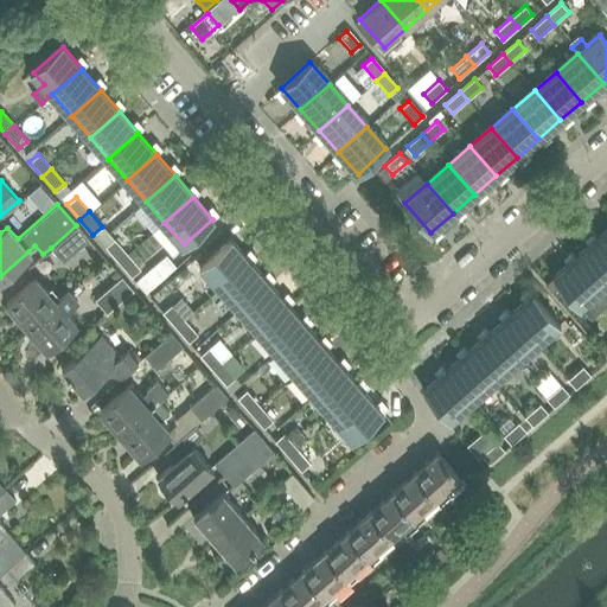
[(89,240),(76,225),(51,248),(63,262),(89,240)]
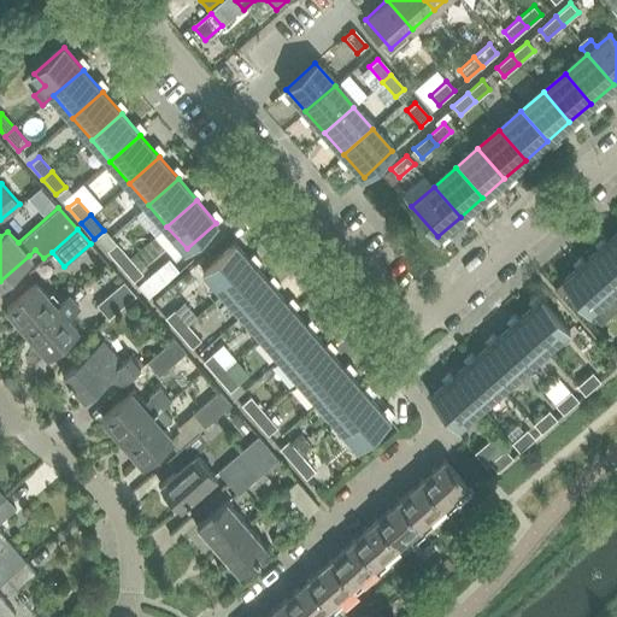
[(616,252),(609,244),(588,262),(612,291),(616,286),(616,252)]
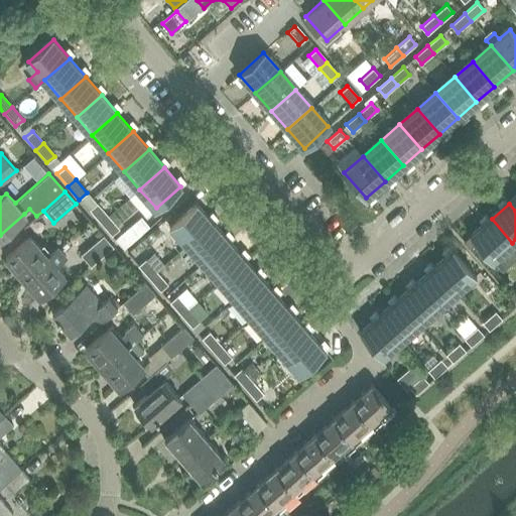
[(89,211),(100,223),(107,217),(97,205),(89,211)]
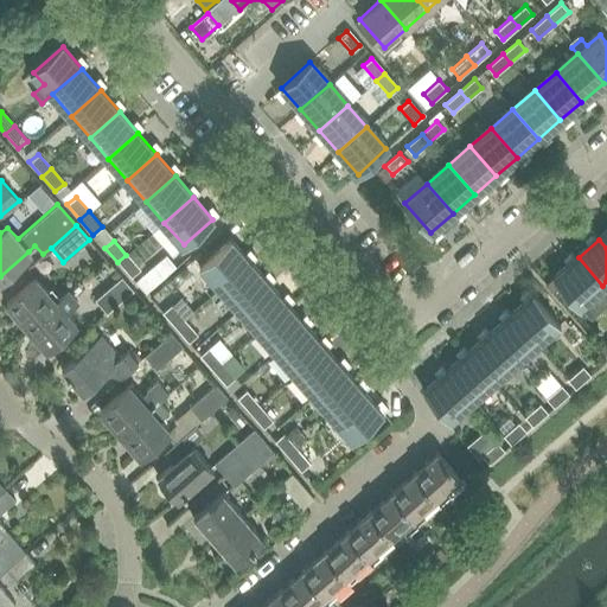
[(202,266),(221,288),(250,262),(231,241),(202,266)]
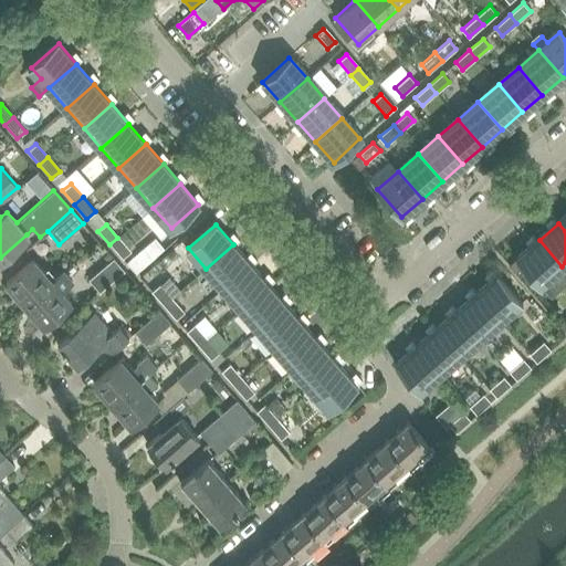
[(117,238),(109,244),(122,259),(129,251),(117,238)]
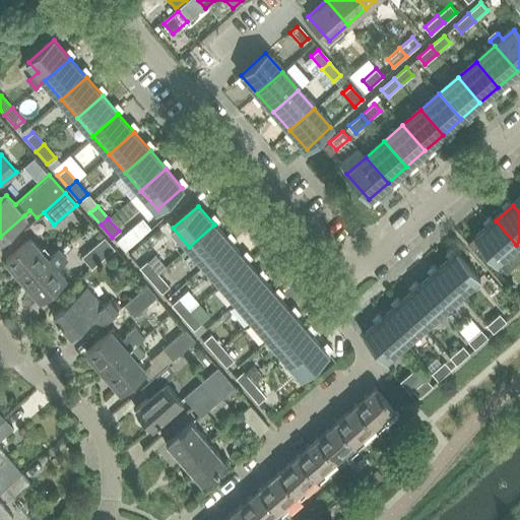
[(516,245),(496,220),(476,238),(498,261),(516,245)]
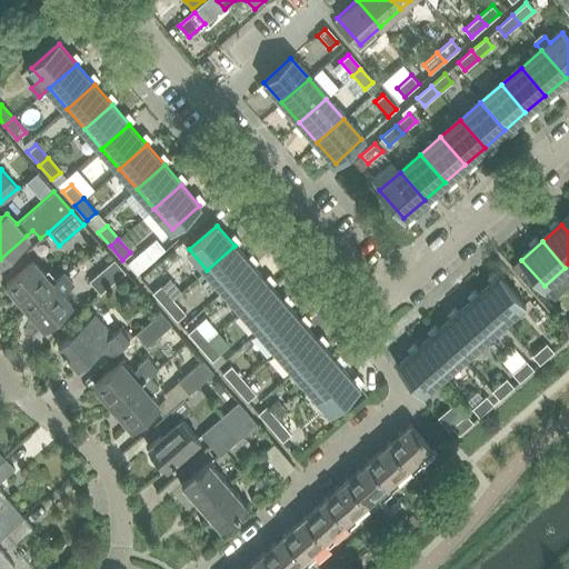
[(207,270),(225,290),(252,266),(235,246),(207,270)]
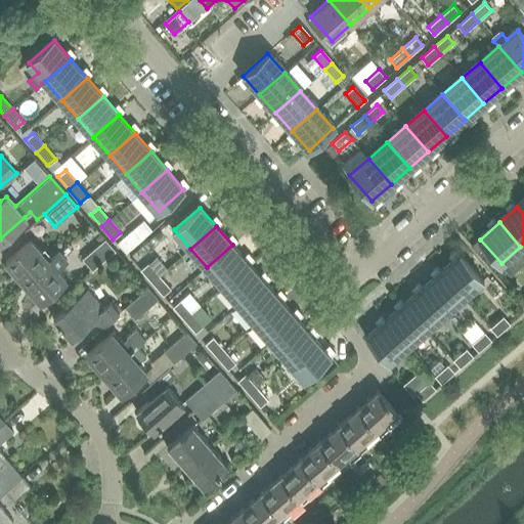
[(5,260),(23,280),(48,259),(30,238),(5,260)]
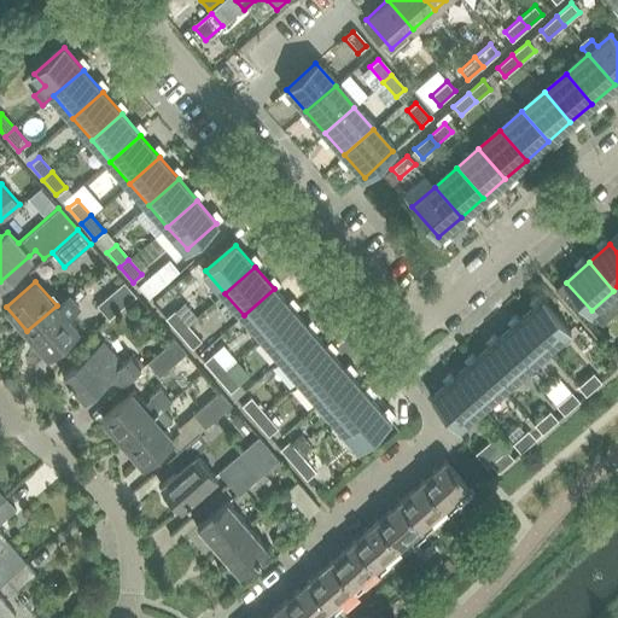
[(135,295),(123,281),(97,304),(109,318),(135,295)]
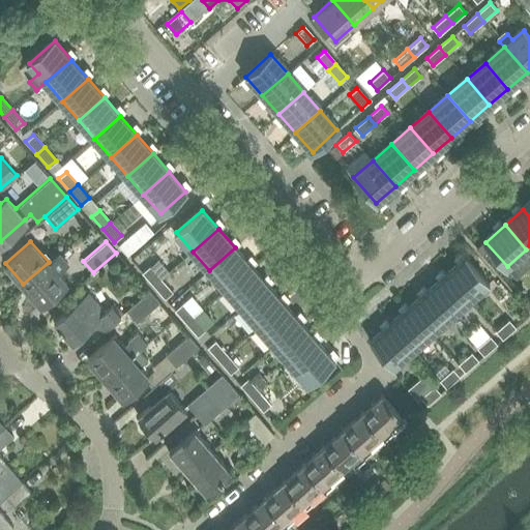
[(209,270),(226,289),(252,266),(235,247),(209,270)]
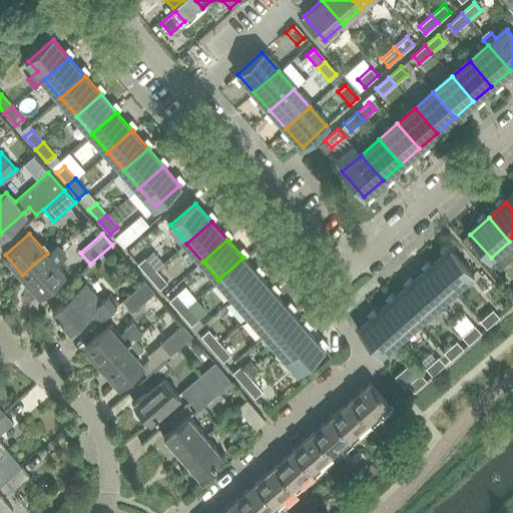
[(47,253),(22,275),(40,295),(64,274),(55,264),(65,254),(57,244),(47,253)]
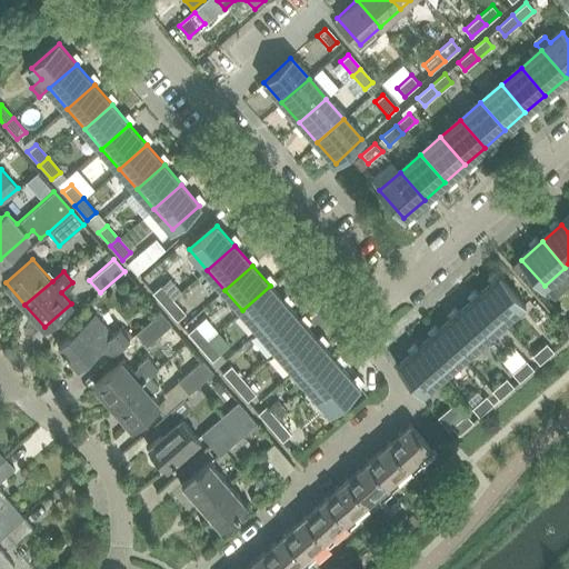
[(501,278),(480,296),(503,321),(523,303),(501,278)]
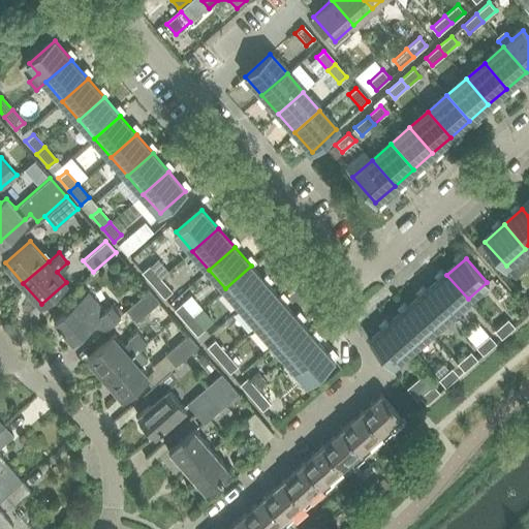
[(225,288),(242,307),(267,284),(251,266),(225,288)]
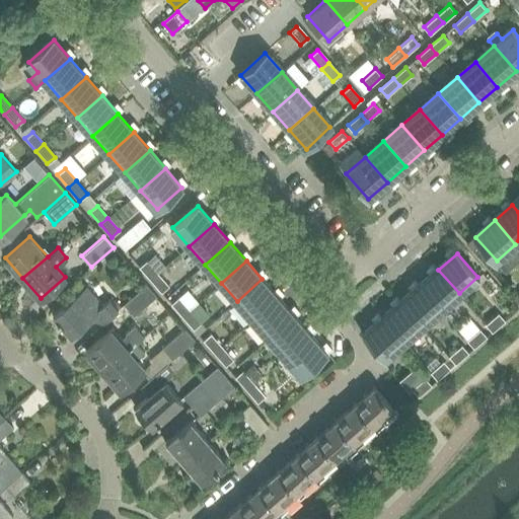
[(138,268),(149,281),(157,274),(145,262),(138,268)]
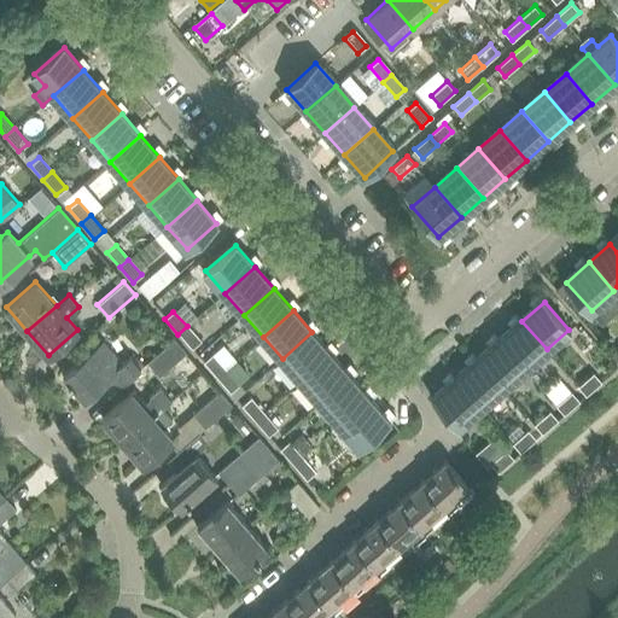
[(522,321),(500,340),(525,368),(547,349),(522,321)]
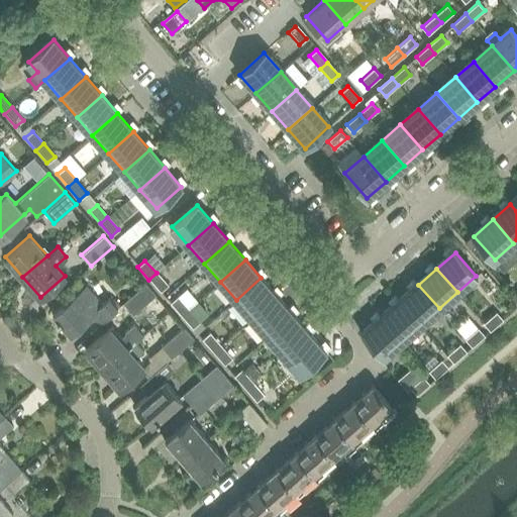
[(157,273),(148,280),(160,292),(168,286),(157,273)]
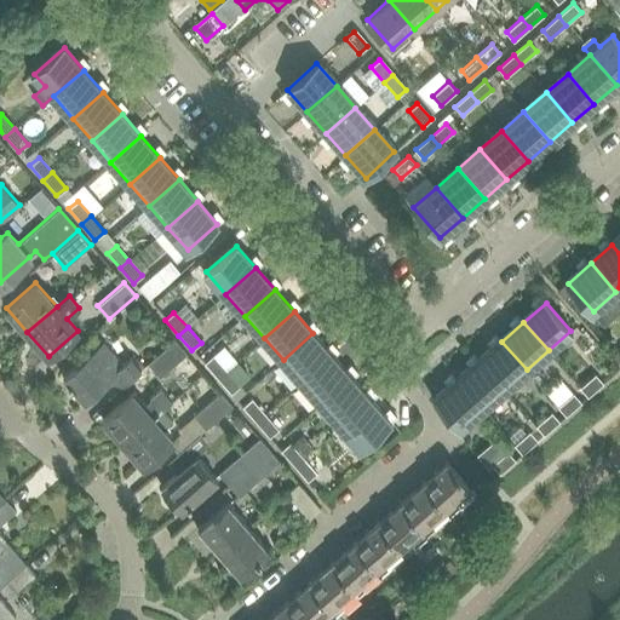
[(283,360),(302,382),(332,355),(313,333),(283,360)]
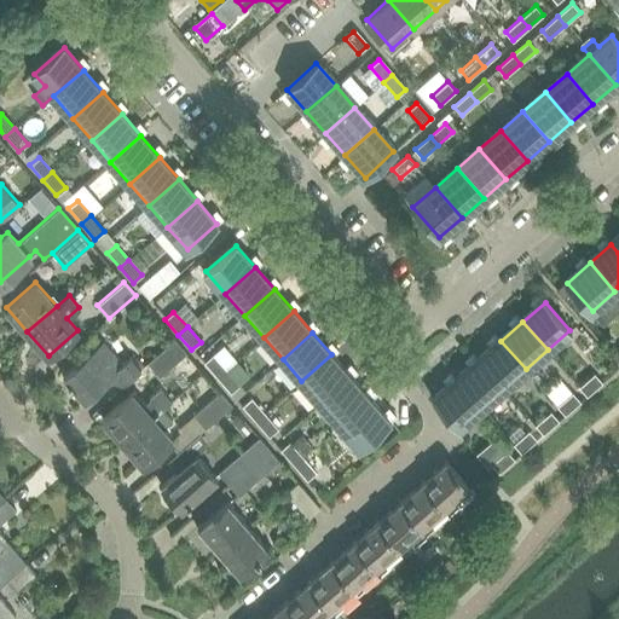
[(186,353),(173,339),(148,362),(160,376),(186,353)]
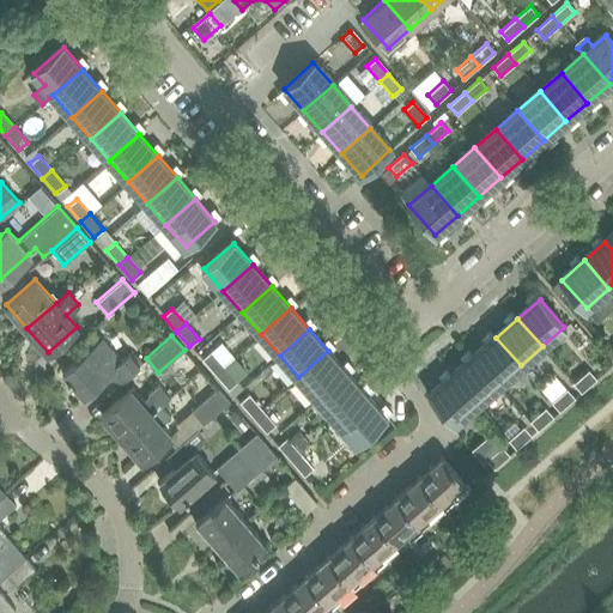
[(61,371),(83,396),(109,375),(117,383),(139,364),(128,352),(121,359),(102,337),(61,371)]
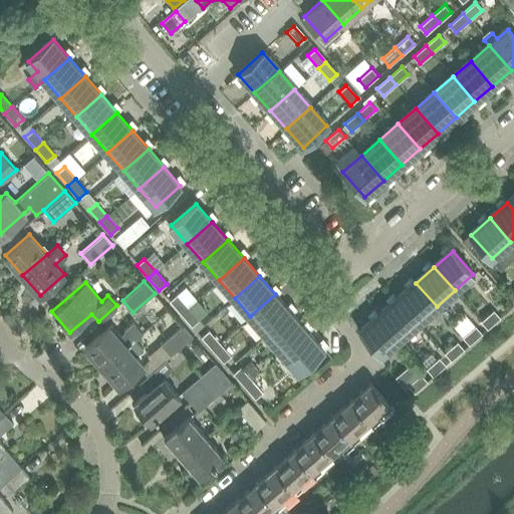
[(416,283),(398,298),(419,322),(437,306),(416,283)]
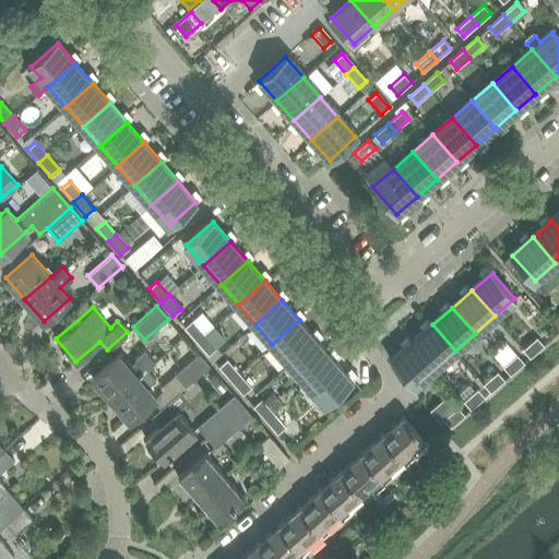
[(272,344),(289,364),(317,340),(299,320),(272,344)]
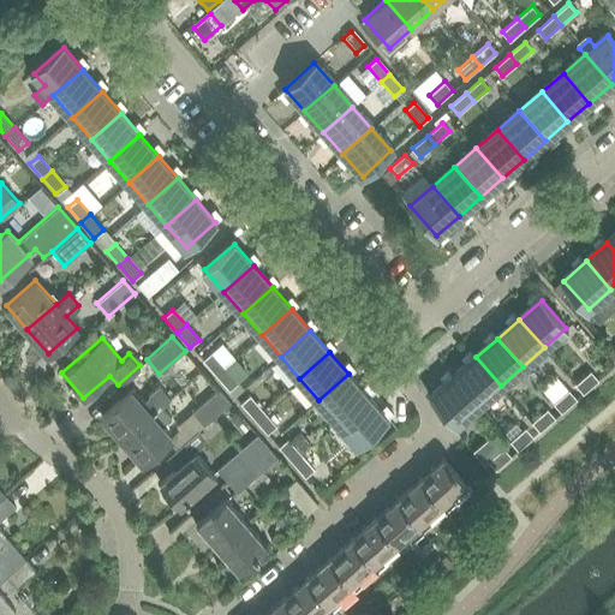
[(202,360),(215,376),(224,369),(210,353),(202,360)]
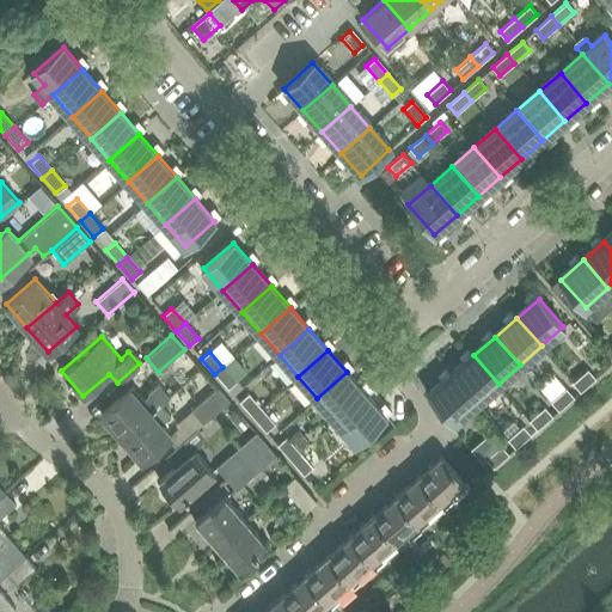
[(473,355),(452,374),(476,403),(499,384),(473,355)]
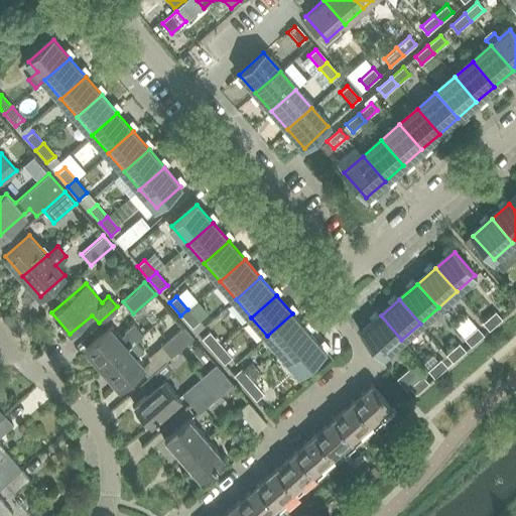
[(187,309),(180,315),(191,329),(199,323),(187,309)]
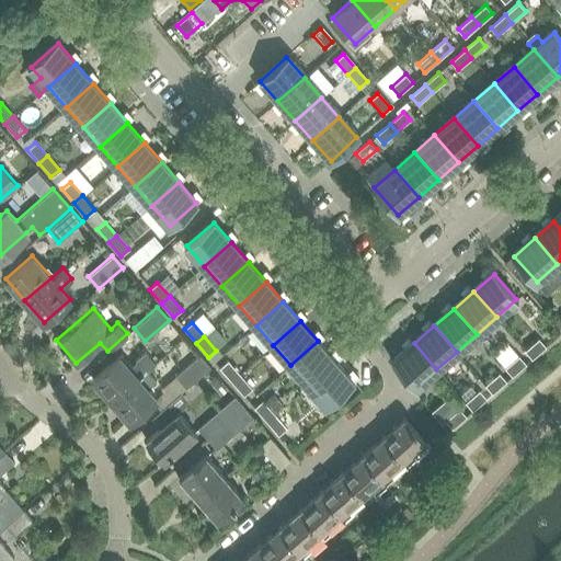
[(525,351),(533,358),(547,346),(539,338),(525,351)]
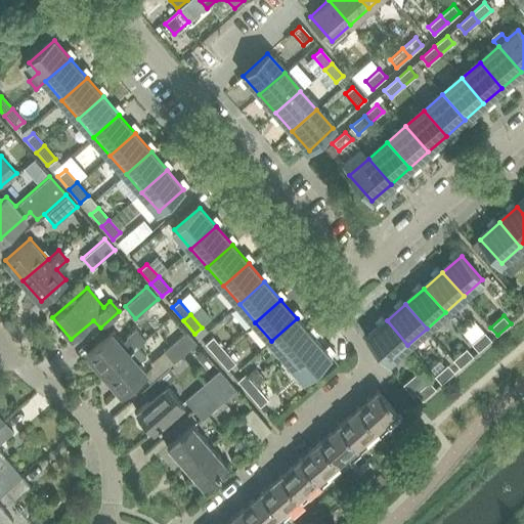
[(271,341),(288,359),(313,337),(297,318),(271,341)]
